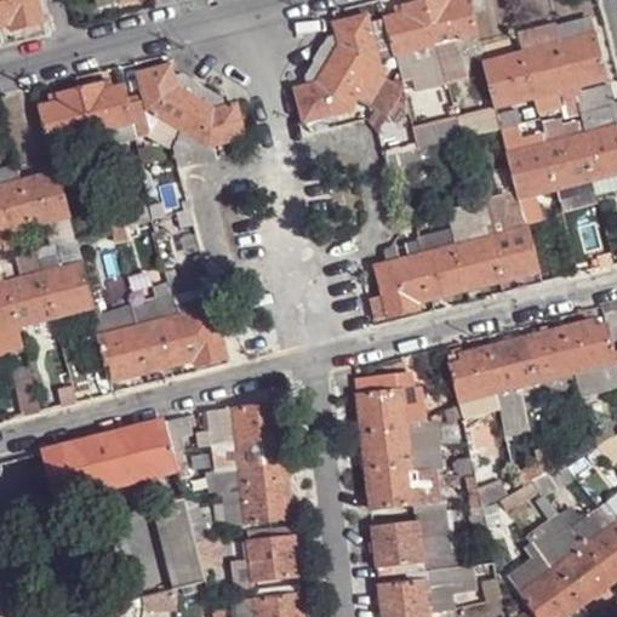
[(39,20),(34,0),(0,0),(0,21),(7,20),(16,17),(17,24),(39,20)]
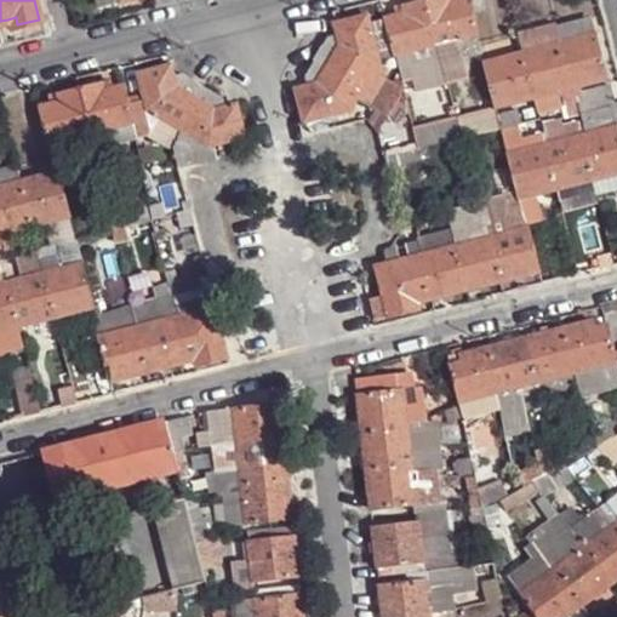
[(395,16),(383,18),(393,55),(396,68),(399,78),(409,75),(412,89),(444,81),(434,44),(457,38),(476,33),(468,0),(455,0),(447,1),(446,0),(418,0),(401,5),(404,13),(395,16)]
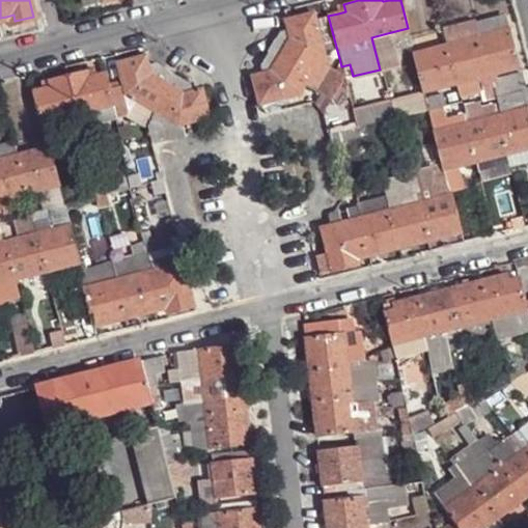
[(343,4),(336,6),(338,14),(345,11),(343,4)]
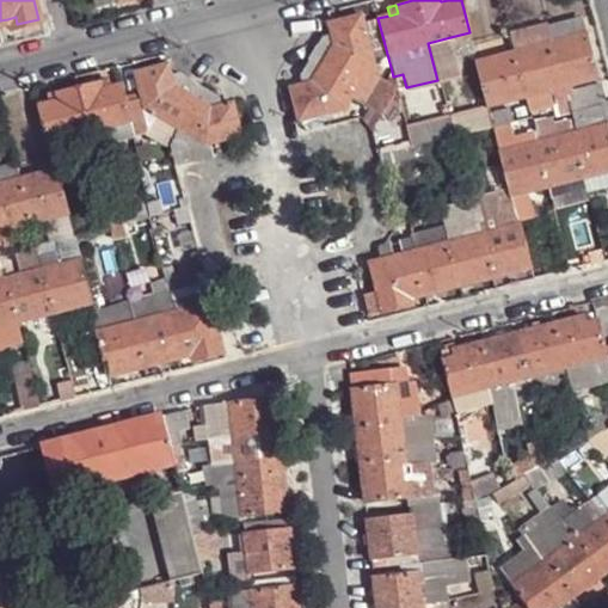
[(360,14),(327,23),(331,32),(333,43),(311,81),(299,84),(289,87),(298,118),(305,128),(321,123),(318,114),(344,108),(350,97),(366,69),(372,60),(372,57),(362,22),(360,14)]
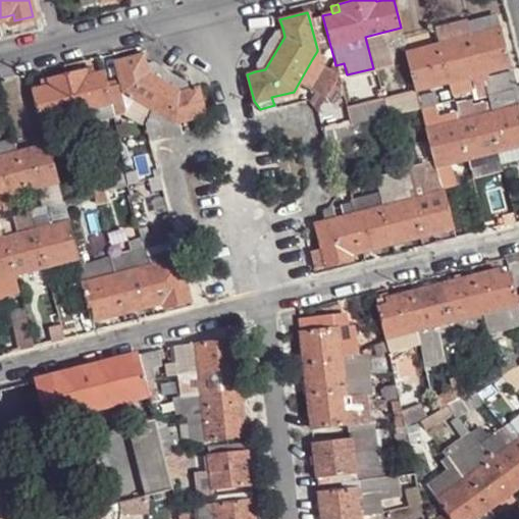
[(404,47),(405,52),(499,28),(495,12),(434,28),(435,30),(404,38),(402,39),(404,47)]
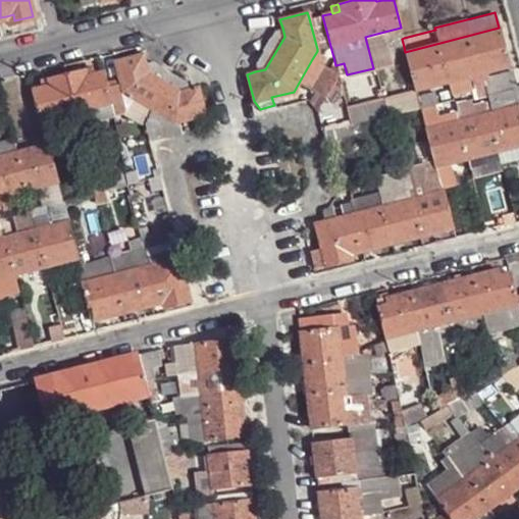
[(309,18),(317,49),(330,46),(322,15),(309,18)]
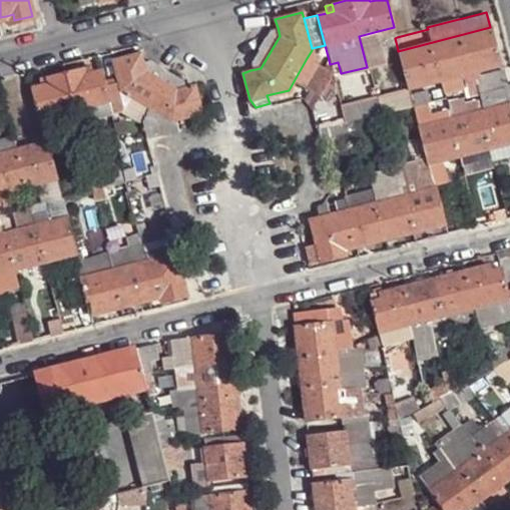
[(278,27),(270,29),(248,63),(250,70),(261,68),(280,36),(278,27)]
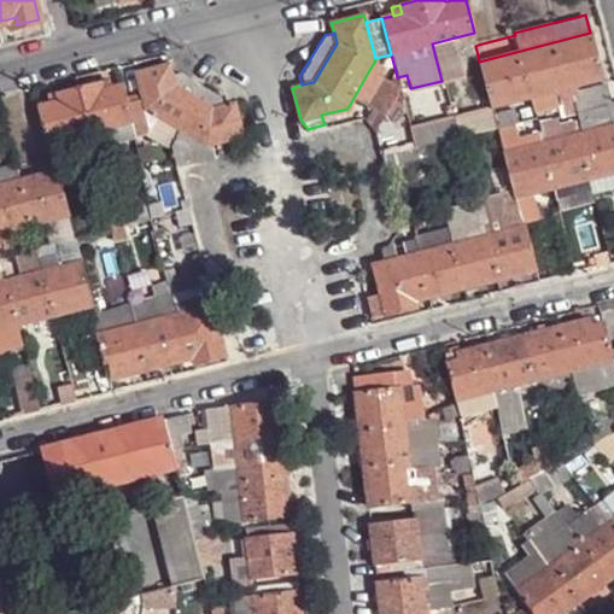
[(474,33),(455,37),(460,59),(478,56),(475,46),(478,45),(474,33)]
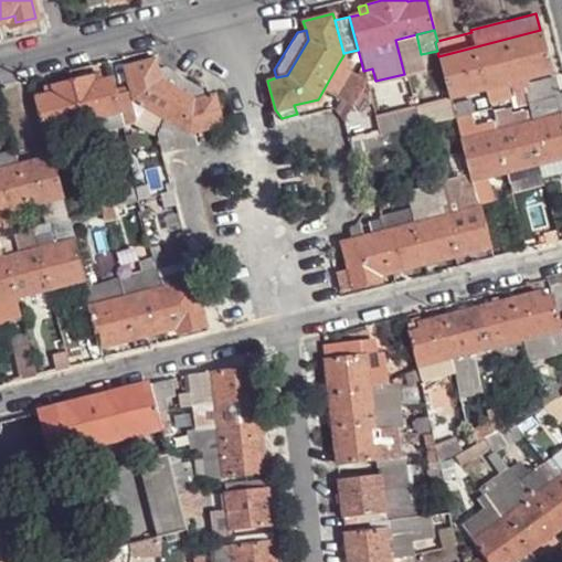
[(540,30),(438,56),(448,94),(449,97),(454,96),(485,87),(508,82),(521,77),(550,71),(540,30)]
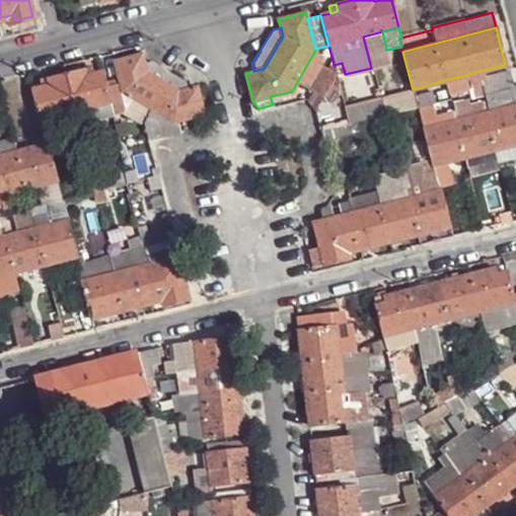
[(382,31),(363,37),(371,68),(390,63),(386,50),(382,31)]
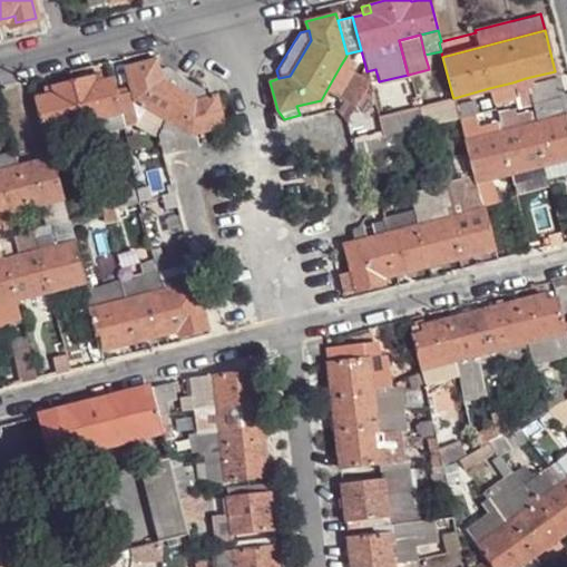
[(346,56),(341,65),(349,70),(355,61),(346,56)]
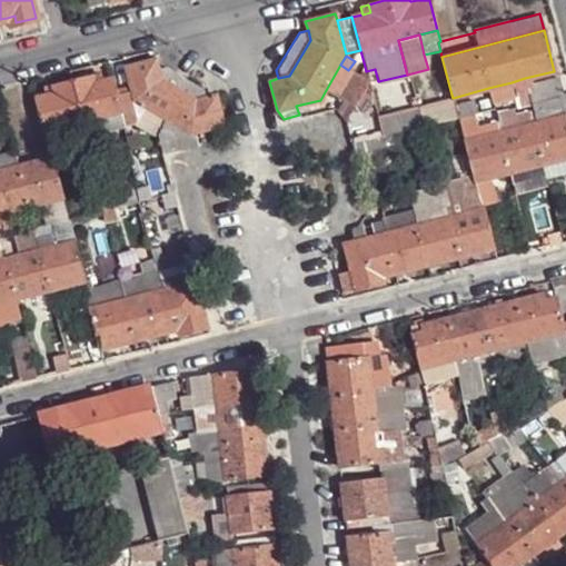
[(131,89),(133,98),(142,103),(164,116),(166,117),(186,130),(190,132),(201,129),(221,123),(216,98),(215,93),(205,96),(194,98),(160,79),(157,68),(155,57),(154,58),(125,65),(131,89)]
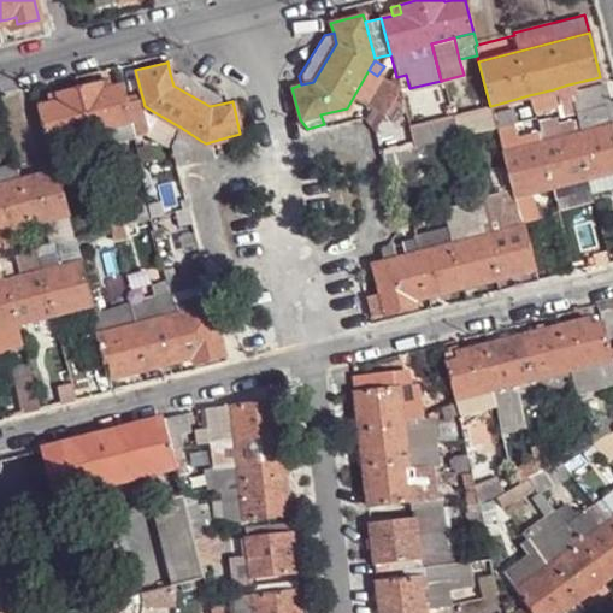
[(394,68),(385,80),(400,89),(396,77),(394,68)]
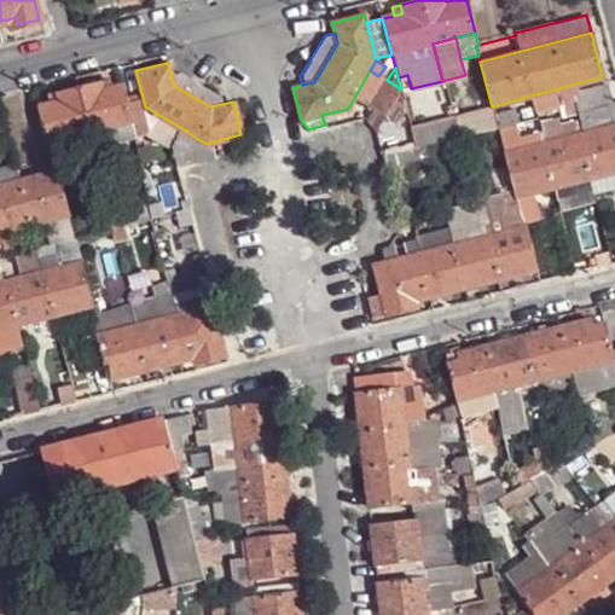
[(378,76),(370,70),(354,98),(370,108),(383,115),(386,116),(401,90),(387,80),(378,76)]
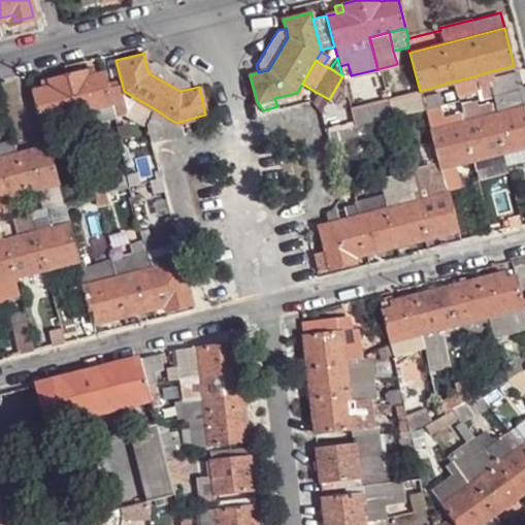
[(188,81),(154,61),(145,63),(149,73),(179,91),(190,89),(188,81)]
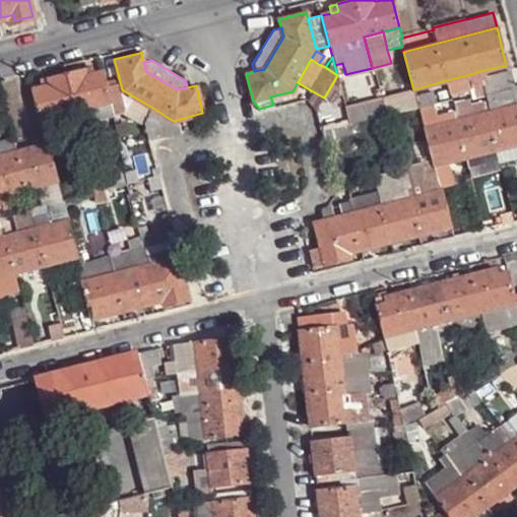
[(106,85),(102,70),(91,72),(84,73),(83,67),(47,77),(49,83),(41,85),(31,87),(39,118),(45,116),(70,110),(77,109),(88,106),(109,100),(106,85)]
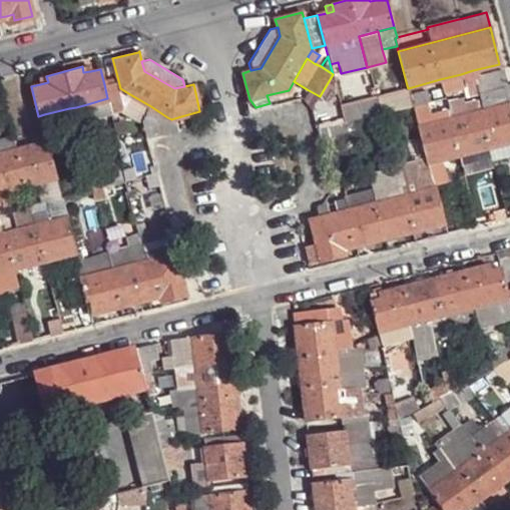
[(473,70),(461,74),(465,86),(467,95),(479,91),(474,75),(473,70)]
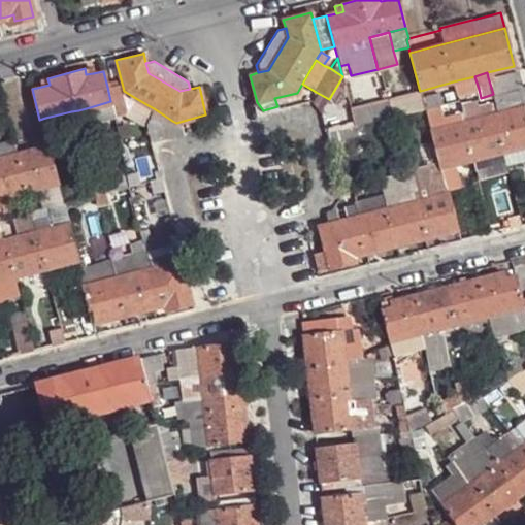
[(524,105),(524,99),(524,86),(523,87),(519,72),(488,77),(493,94),(498,112),(524,105)]
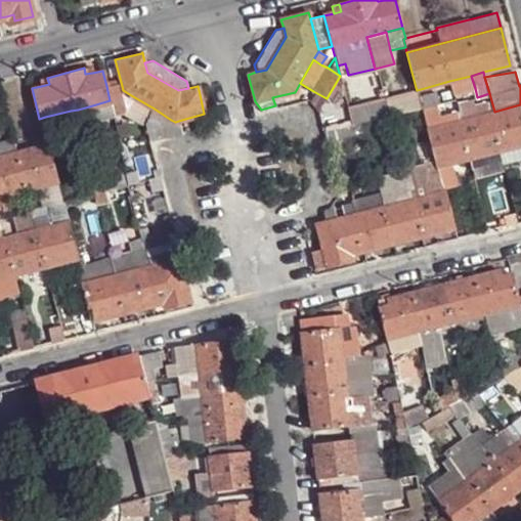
[(471,76),(449,81),(452,94),(475,88),(471,76)]
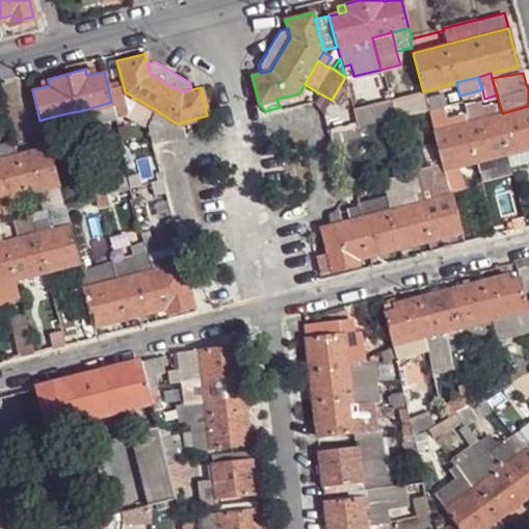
[(123,83),(108,87),(111,102),(113,109),(128,106),(133,97),(125,91),(123,83)]
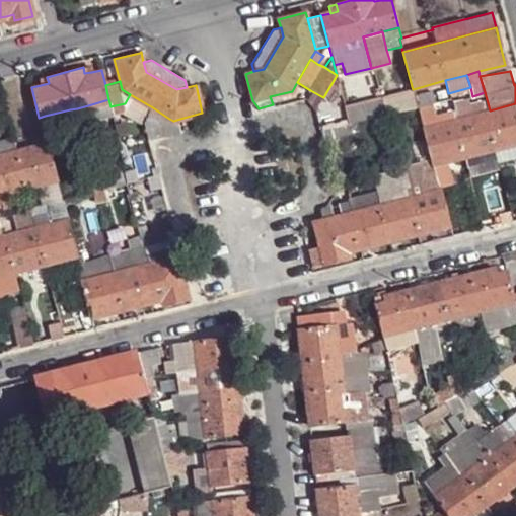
[(412,86),(380,95),(385,114),(417,105),(415,97),(413,89),(412,86)]
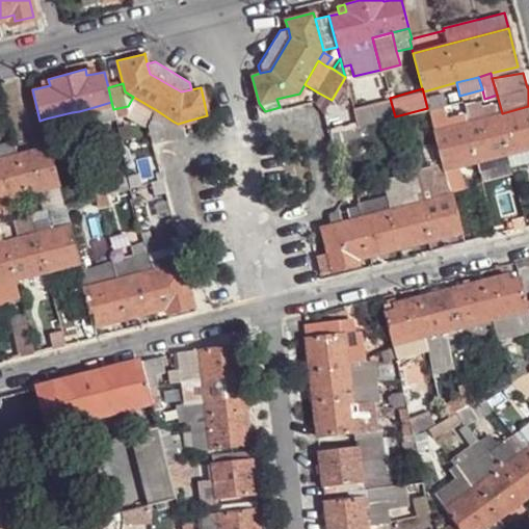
[(322,112),(329,99),(318,93),(313,102),(322,112)]
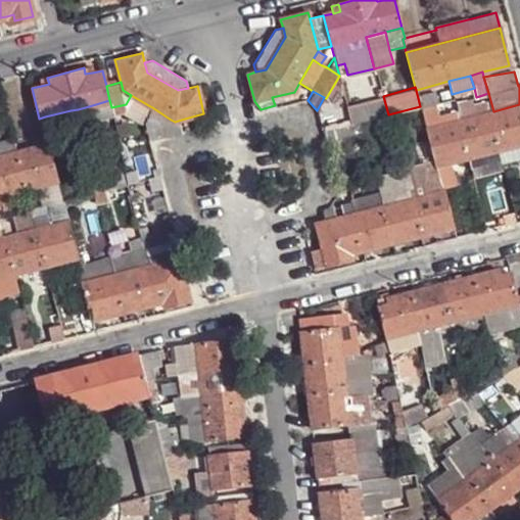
[(436,94),(419,98),(423,110),(439,105),(436,94)]
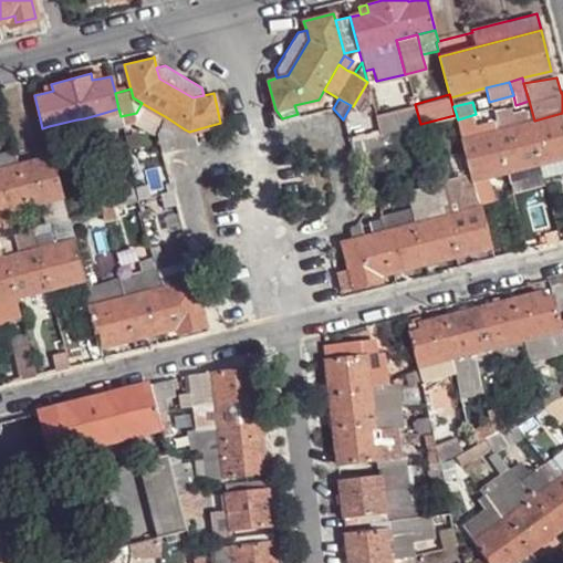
[(132,118),(153,132),(158,123),(163,115),(142,103),(136,113),(132,118)]
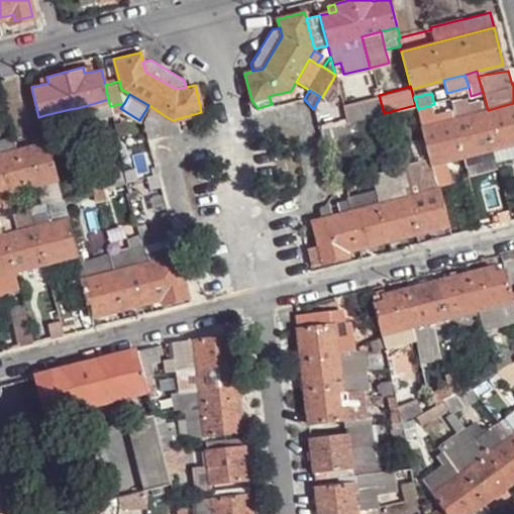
[(379,95),(341,104),(346,125),(358,122),(358,120),(384,113),(379,95)]
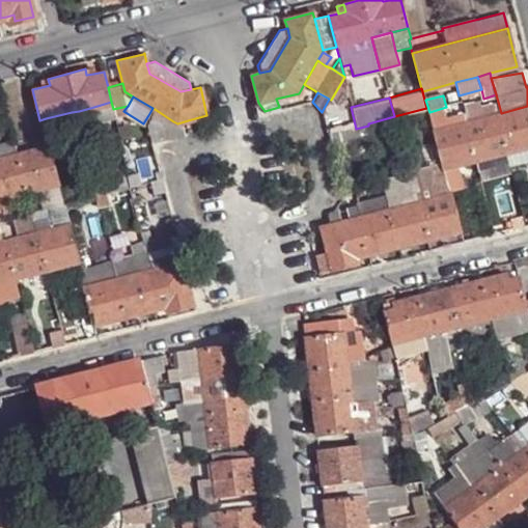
[(111,102),(90,108),(93,122),(115,117),(113,109),(111,102)]
